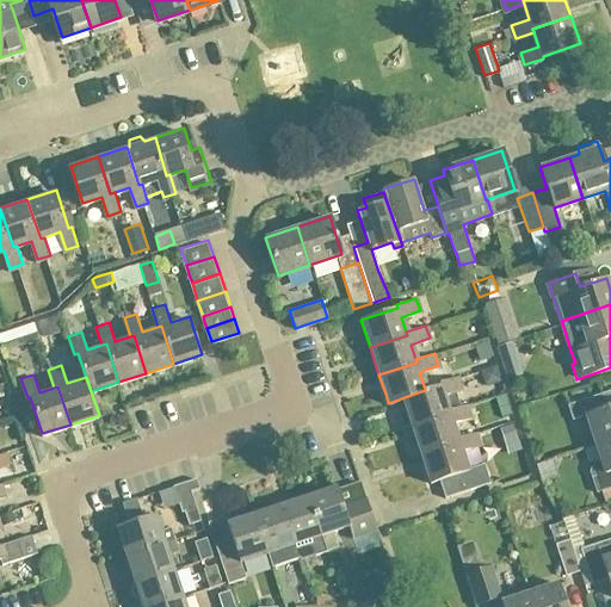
[(401,398),(399,400),(401,409),(399,414),(402,426),(411,425),(411,426),(449,413),(449,410),(462,406),(456,391),(462,389),(457,376),(438,382),(439,384),(425,389),(425,390),(401,398)]
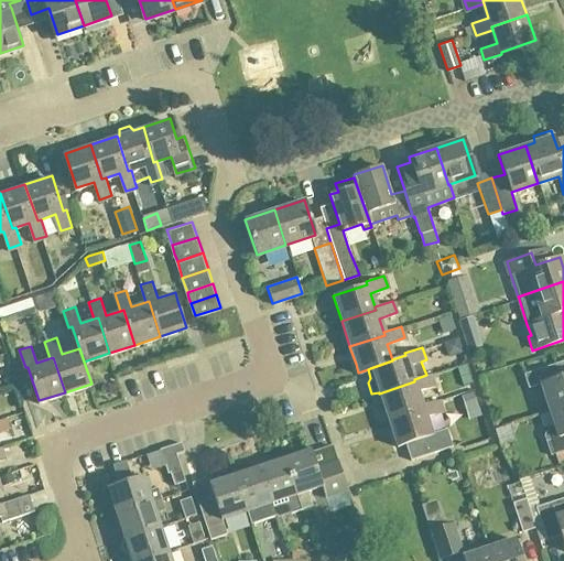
[(550,409),(563,403),(563,373),(560,375),(555,363),(524,373),(529,386),(541,381),(550,409)]
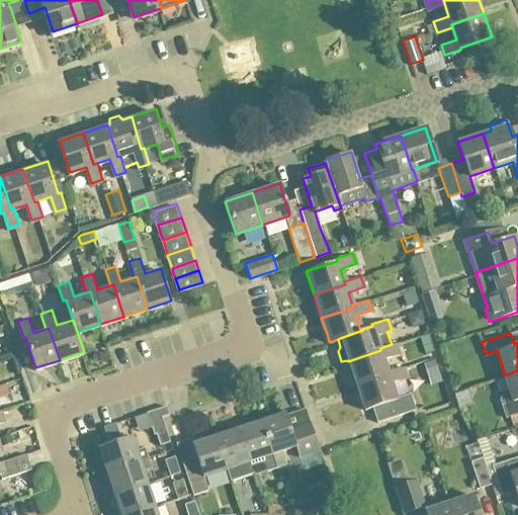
[(392,344),(380,348),(380,350),(348,361),(356,384),(389,374),(387,370),(383,358),(399,353),(396,342),(392,344)]
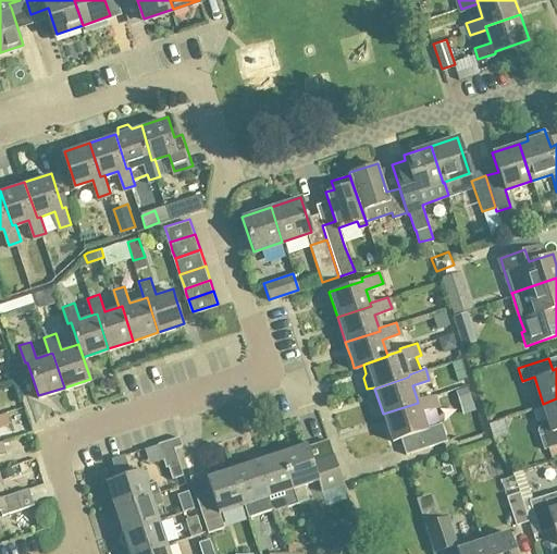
[(433,393),(417,398),(418,403),(383,414),(392,440),(399,438),(405,453),(446,439),(441,421),(425,427),(420,410),(437,405),(433,393)]
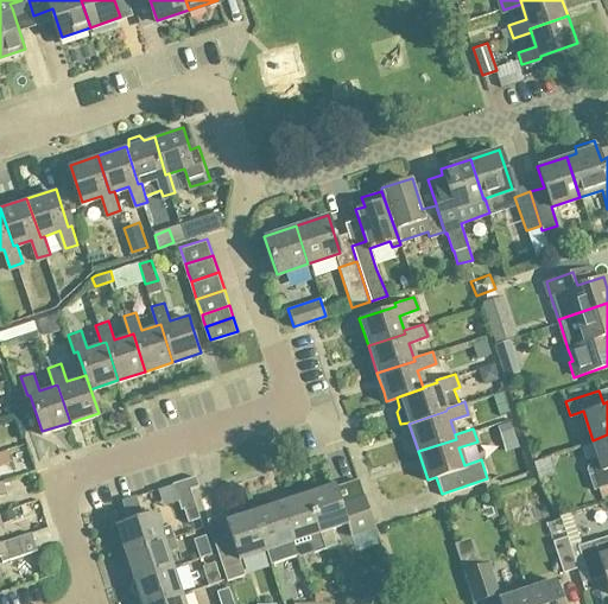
[(607,434),(593,440),(597,455),(591,457),(587,466),(589,474),(594,488),(607,483),(607,434)]
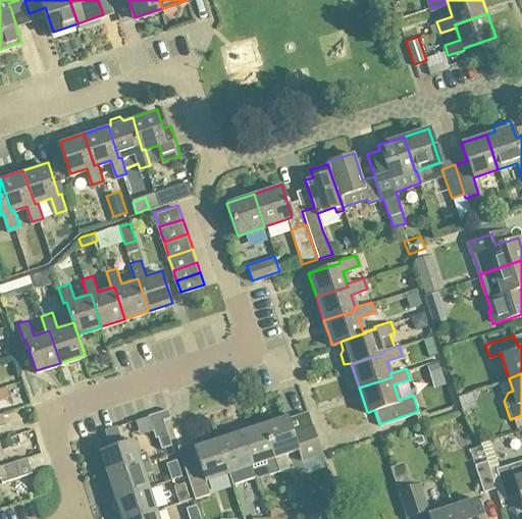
[(0,398),(9,396),(6,384),(0,386),(0,398)]
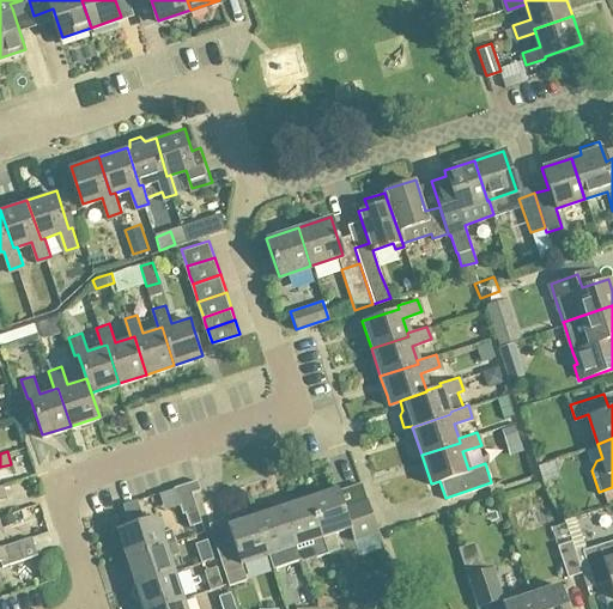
[(195,501),(192,491),(200,488),(196,479),(174,486),(183,512),(184,511),(189,525),(201,521),(195,501)]
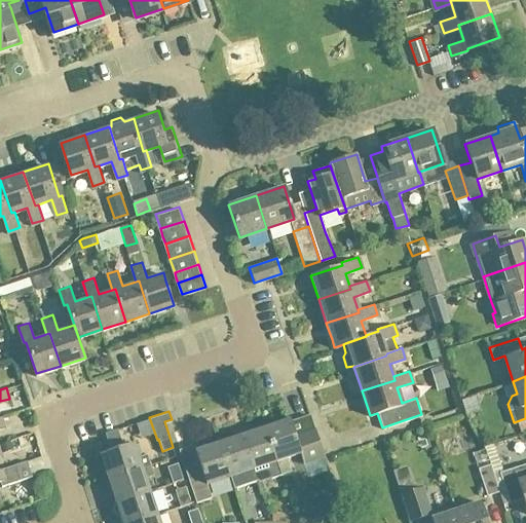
[(290,419),(266,426),(277,460),(282,474),(292,470),(288,457),(301,452),(304,462),(325,456),(315,427),(295,435),(290,419)]
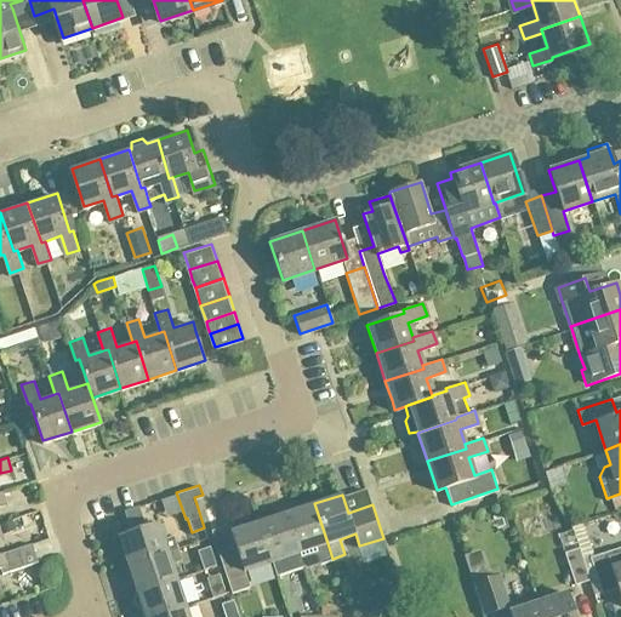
[(328,543),(314,503),(286,513),(300,552),(303,565),(305,565),(305,564),(319,559),(320,563),(332,559),(328,543)]
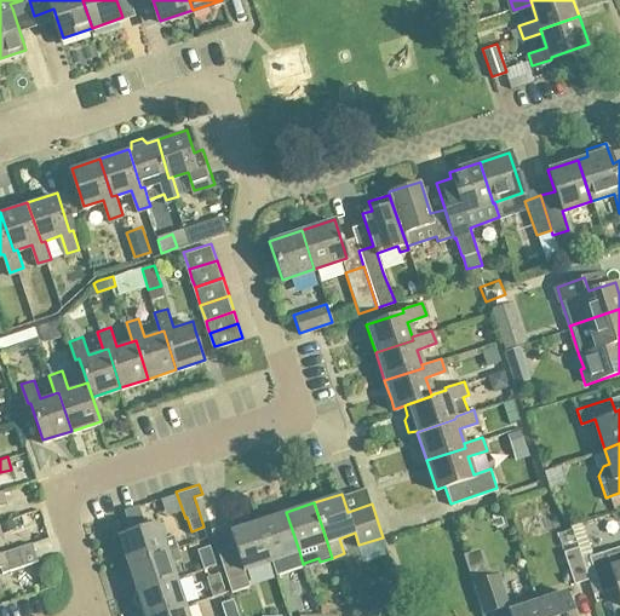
[(286,512),(258,520),(271,560),(276,574),(303,564),(299,551),(286,512)]
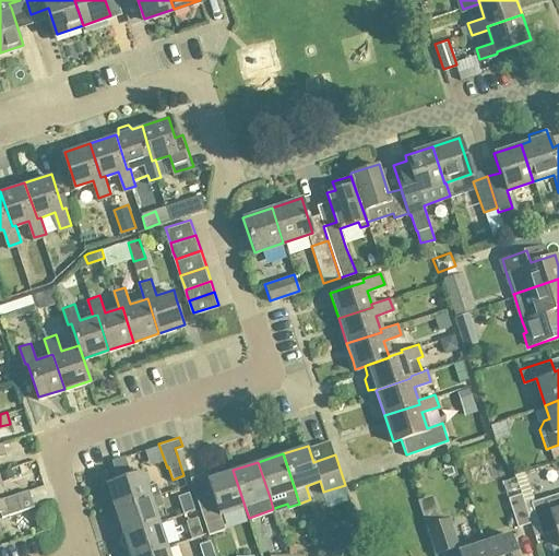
[(11,466),(0,470),(0,475),(1,481),(13,476),(11,466)]
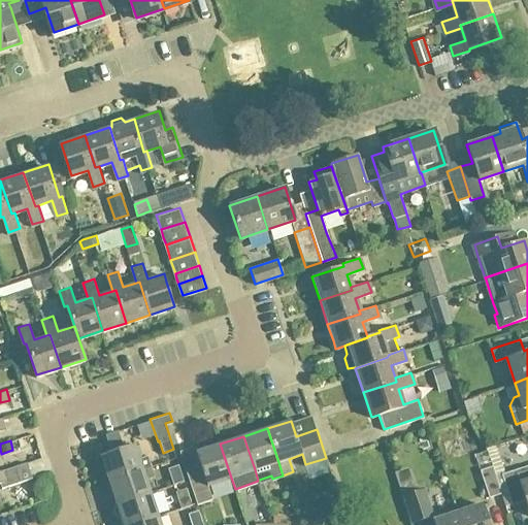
[(147,455),(139,457),(134,444),(124,447),(111,451),(101,455),(109,478),(151,464),(147,455)]
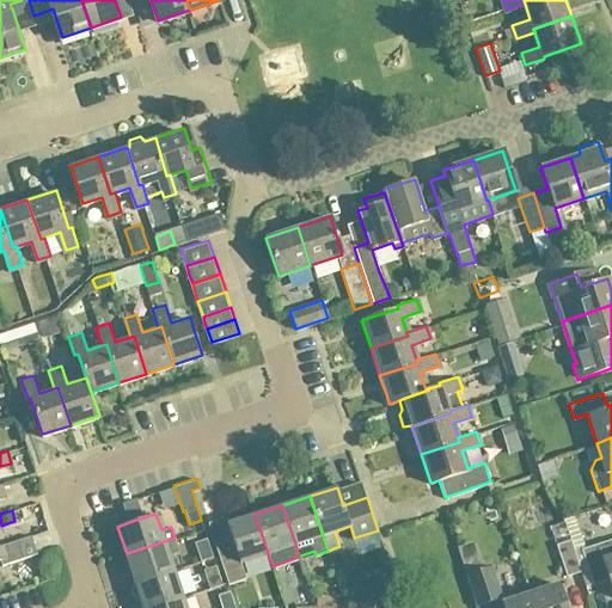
[(227,522),(233,541),(215,547),(227,583),(245,577),(239,562),(268,553),(255,514),(227,522)]
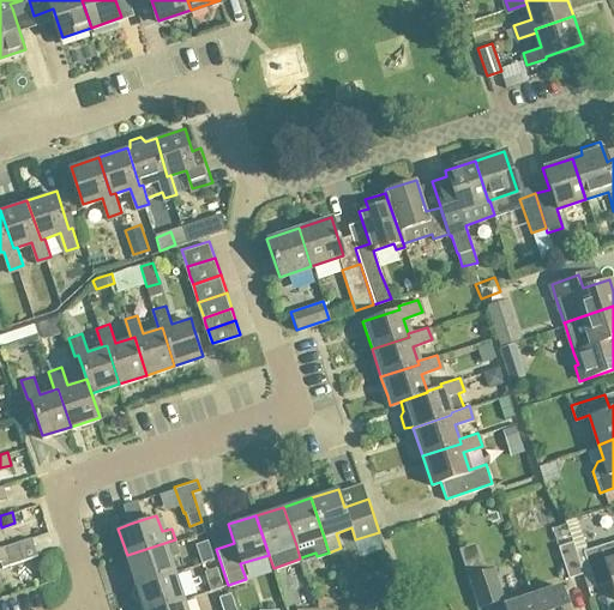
[(613,539),(584,550),(583,544),(585,543),(577,518),(567,520),(553,525),(559,544),(569,577),(584,572),(591,572),(596,585),(612,580),(613,586),(613,539)]
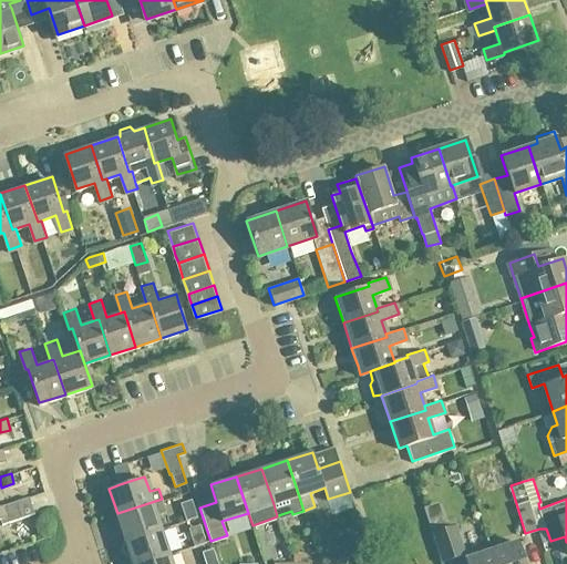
[(0,537),(0,539),(0,537),(0,521),(1,523),(34,512),(29,495),(7,503),(0,505),(0,537)]
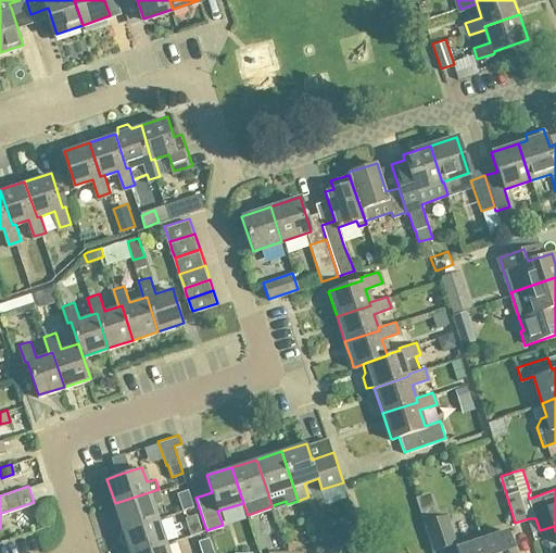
[(159,489),(115,503),(123,529),(159,517),(154,504),(163,501),(159,489)]
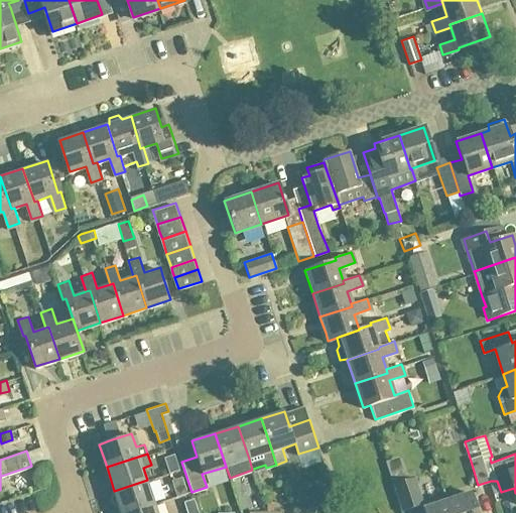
[(174,454),(164,457),(169,472),(179,469),(174,454)]
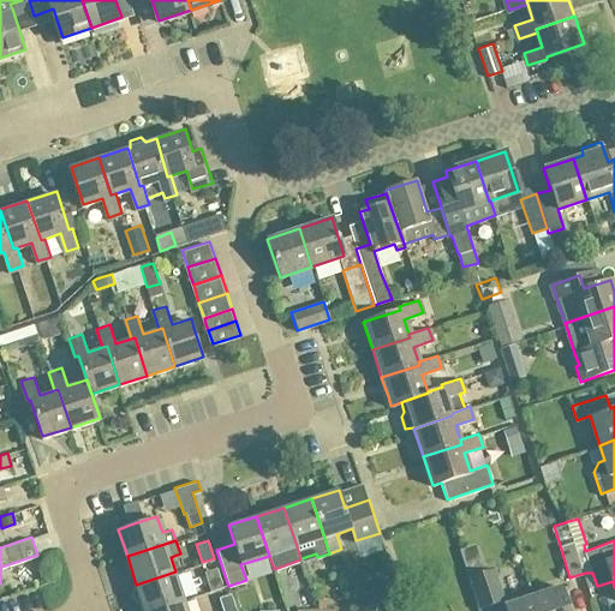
[(494,568),(484,571),(478,556),(464,562),(470,576),(479,607),(505,600),(494,568)]
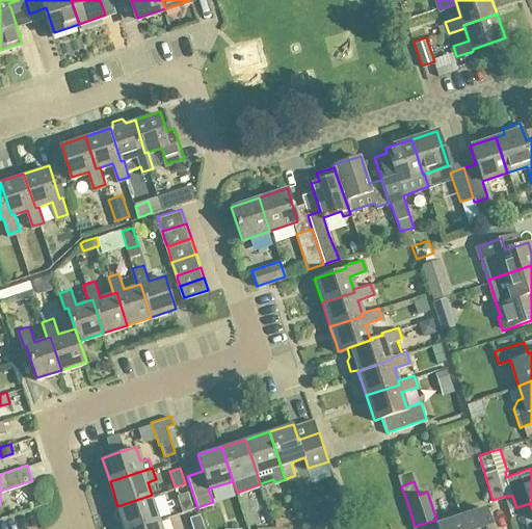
[(188,491),(177,495),(183,510),(193,507),(188,491)]
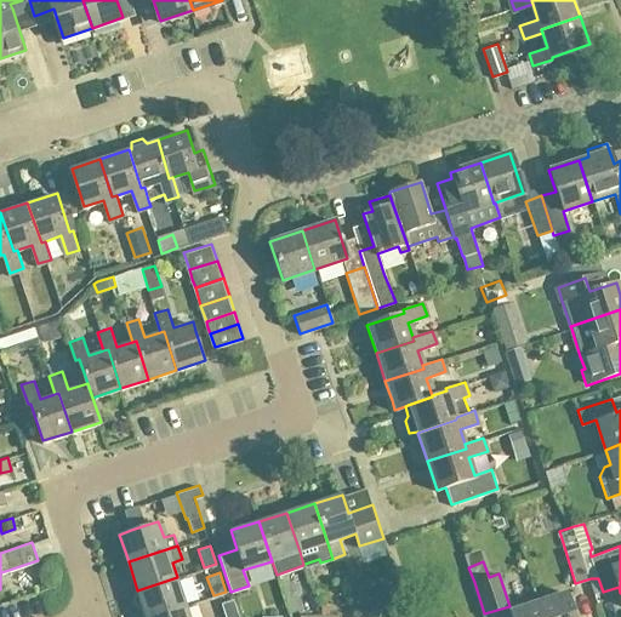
[(137,590),(138,593),(135,596),(137,605),(143,606),(146,616),(147,616),(186,605),(177,577),(137,590)]
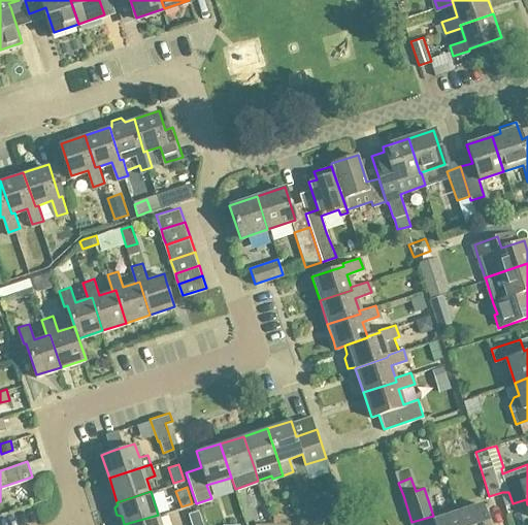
[(458,512),(462,524),(490,524),(483,503),(458,512)]
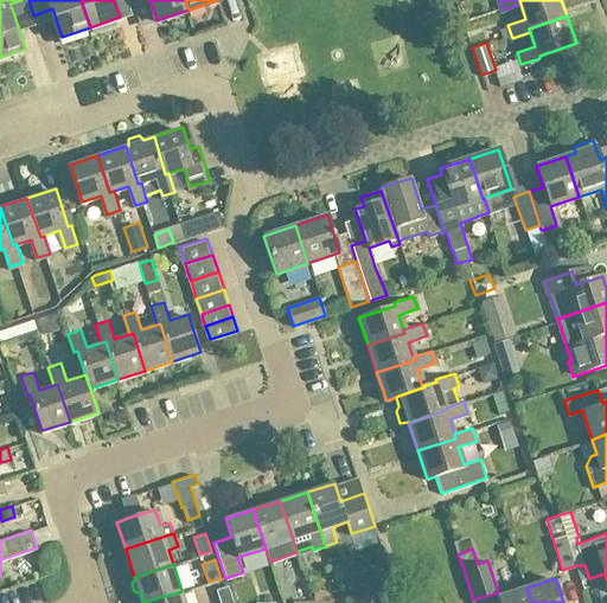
[(221,602),(235,602),(229,585),(217,589),(221,602)]
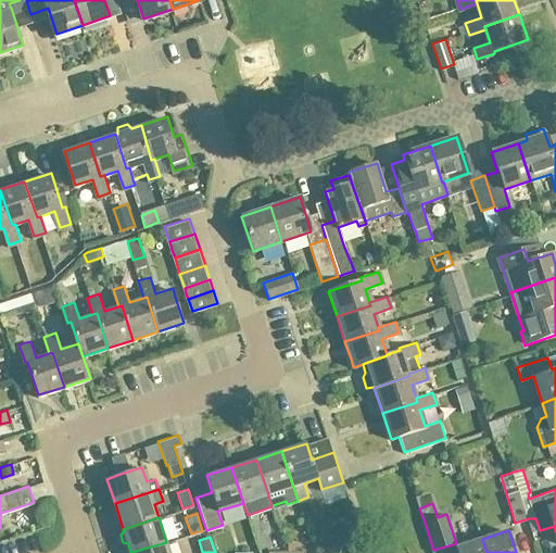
[(487,552),(482,539),(457,547),(458,552),(487,552)]
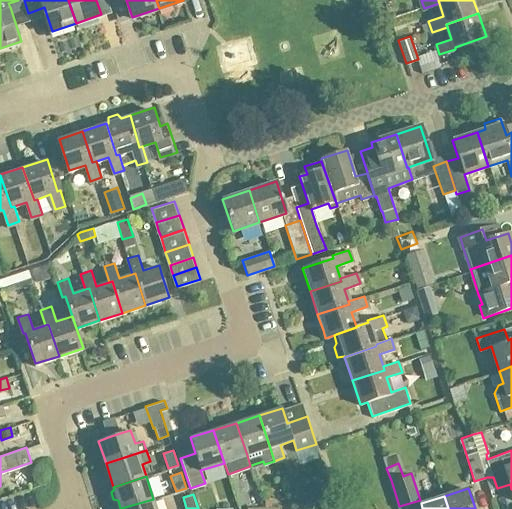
[(156,508),(153,499),(121,508),(156,508)]
